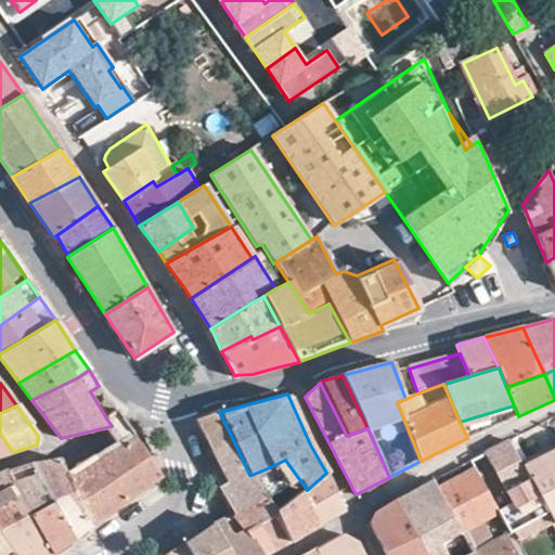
[(518,416),(514,405),(460,422),(467,438),(467,437),(518,416)]
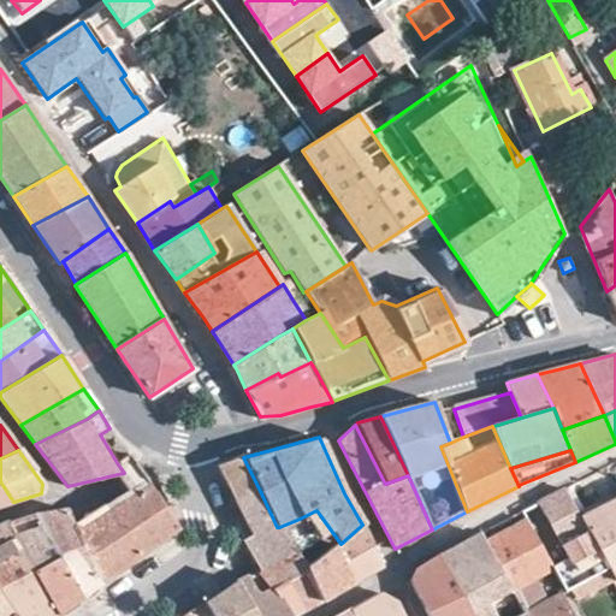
[(260,491),(243,457),(241,454),(217,466),(234,499),(260,491)]
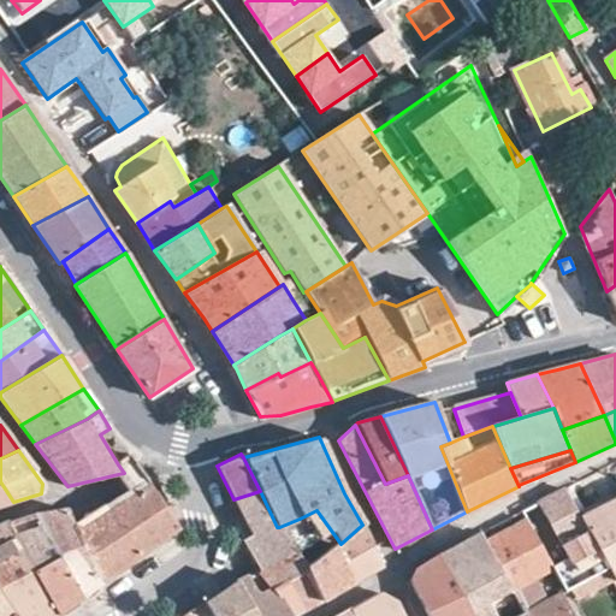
[(131,455),(118,465),(124,473),(118,474),(130,491),(148,480),(149,479),(131,455)]
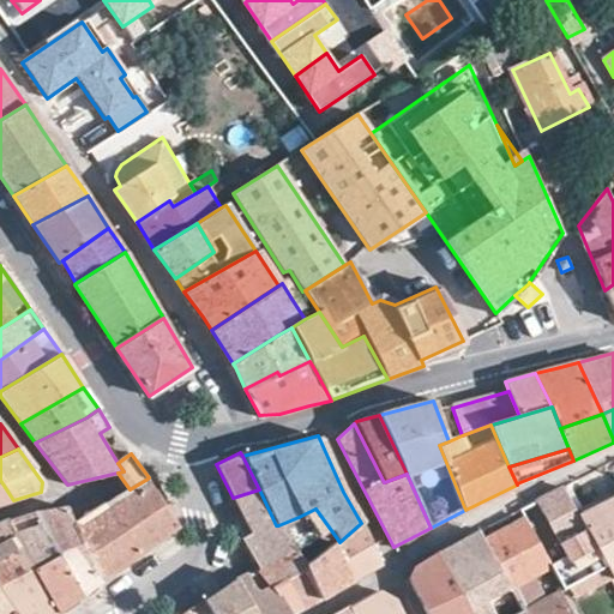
[(109,503),(145,552),(180,527),(148,479),(130,489),(109,503)]
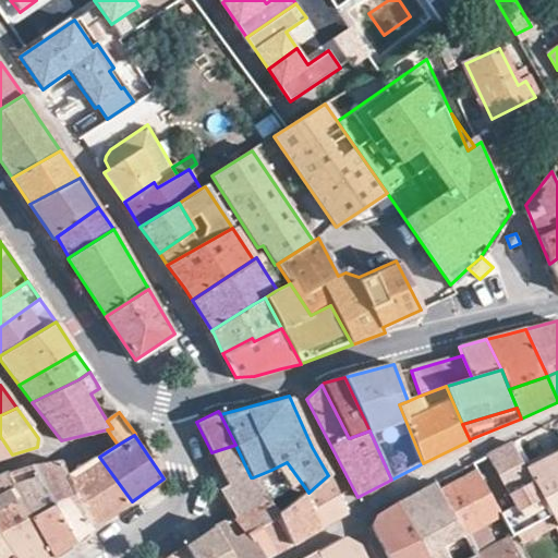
[(0,458),(1,459),(12,455),(0,436),(0,458)]
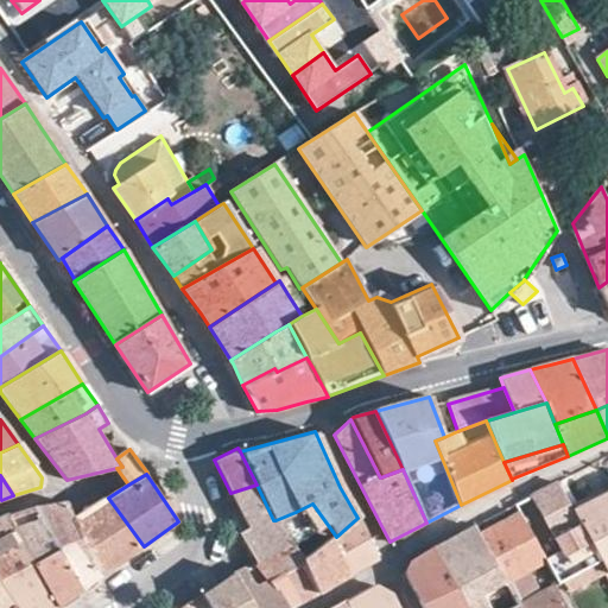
[(273,520),(257,485),(230,493),(239,510),(238,510),(247,527),(240,532),(238,533),(255,564),(290,545),(283,533),(276,520),(273,520)]
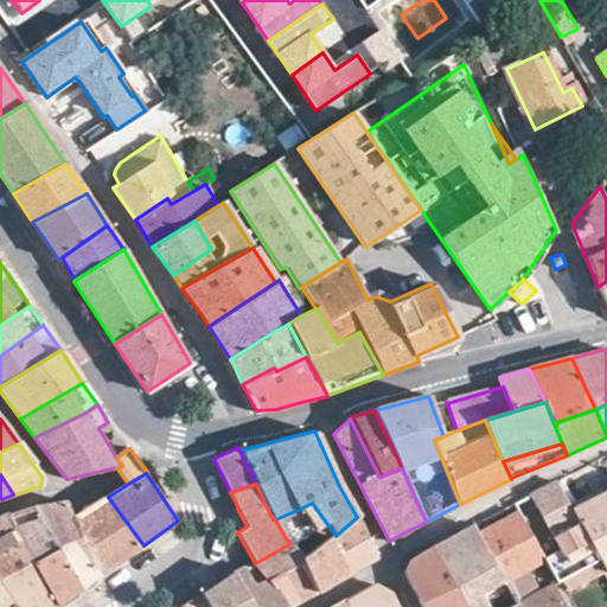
[(572,510),(557,484),(532,497),(573,574),(599,560),(572,510)]
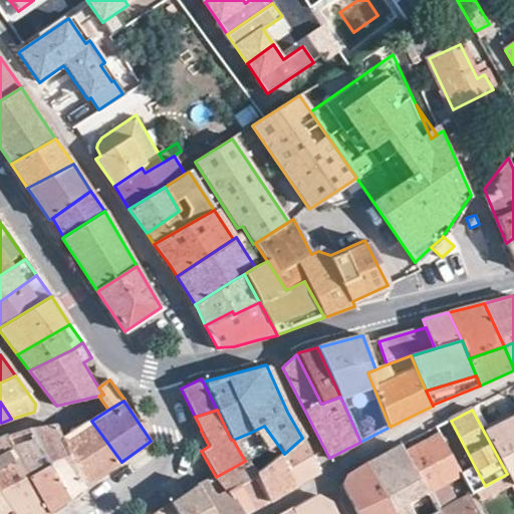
[(513,485),(513,416),(484,432),(507,474),(513,486),(513,485)]
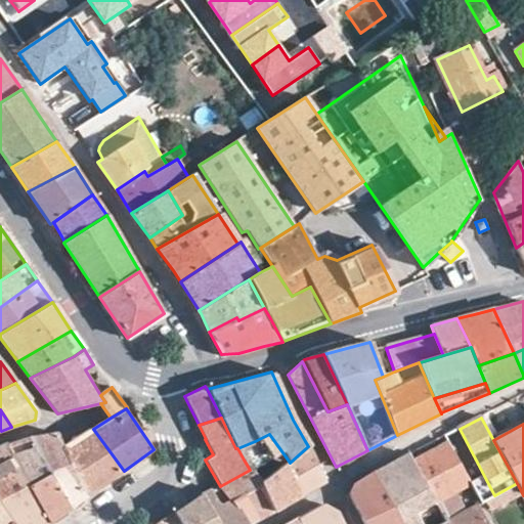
[(66,446),(89,496),(124,471),(93,429),(66,446)]
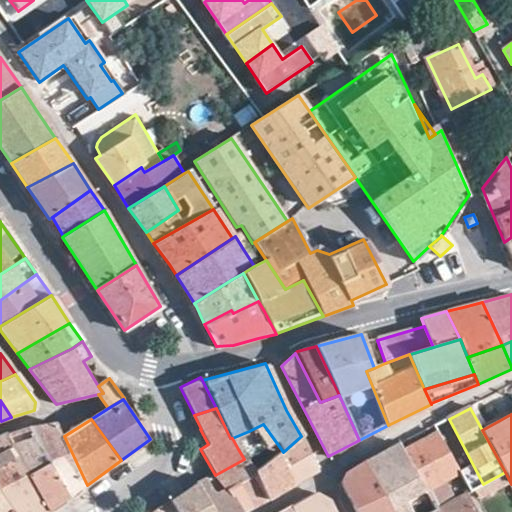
[(29,475),(51,511),(87,485),(64,436),(62,437),(57,423),(33,430),(50,462),(29,475)]
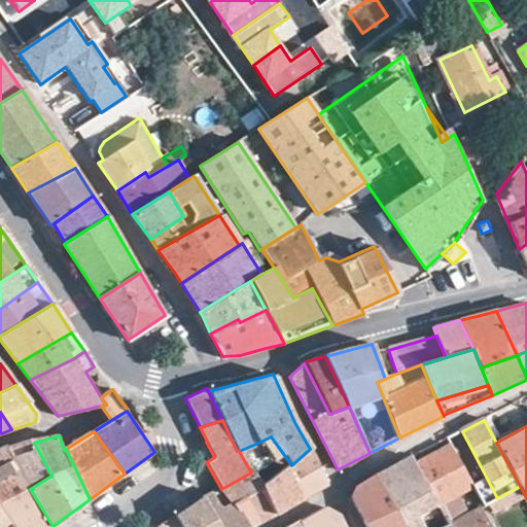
[(256,444),(239,451),(245,462),(251,472),(257,484),(259,487),(284,466),(289,462),(271,436),(256,444)]
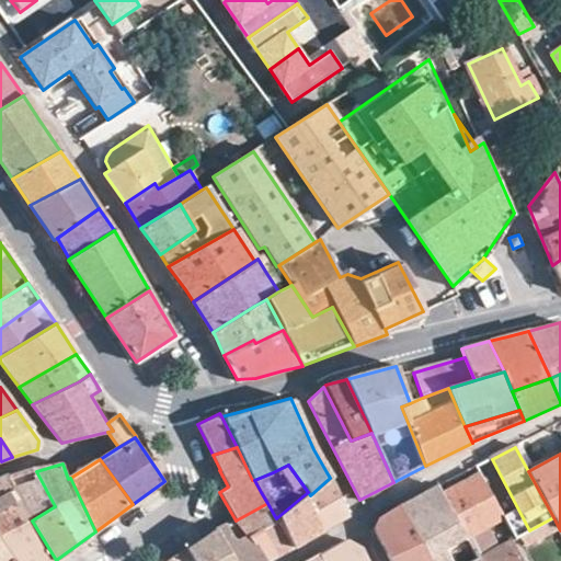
[(21,501),(32,521),(55,506),(36,471),(10,479),(12,487),(21,501)]
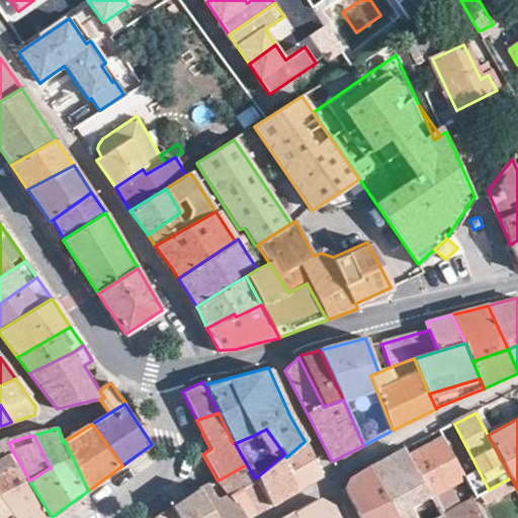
[(464,476),(443,437),(408,456),(430,496),(464,476)]
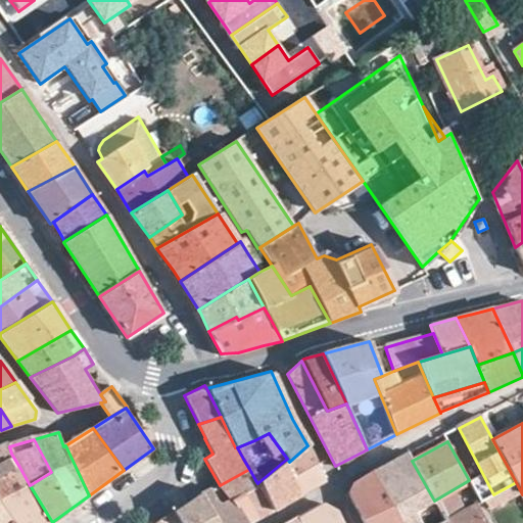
[(325,480),(307,445),(289,462),(287,459),(282,463),(298,494),(325,480)]
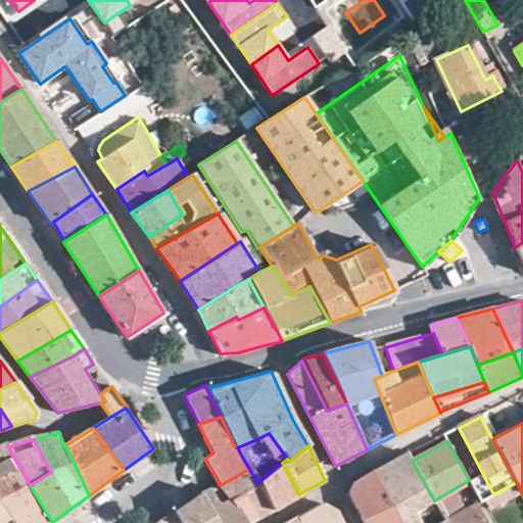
[(0,477),(19,467),(11,454),(9,446),(7,446),(0,448),(0,477)]
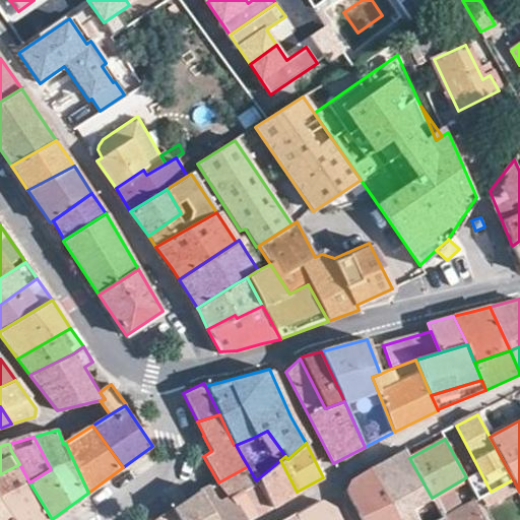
[(409,458),(406,452),(373,470),(400,519),(418,519),(412,508),(432,498),(409,458)]
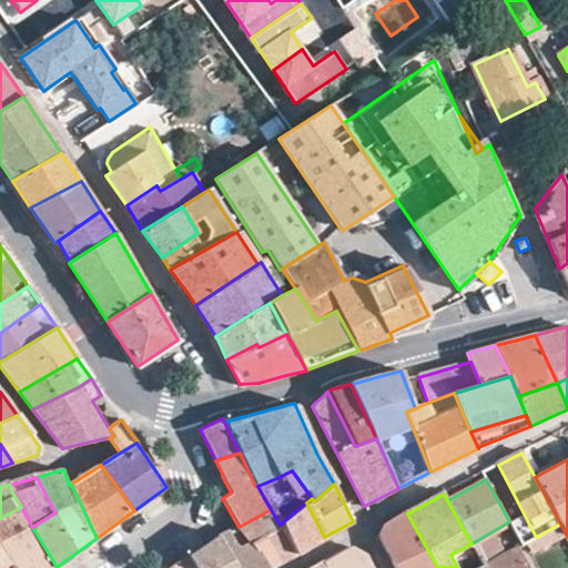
[(294,554),(324,537),(306,503),(280,525),(284,531),(294,554)]
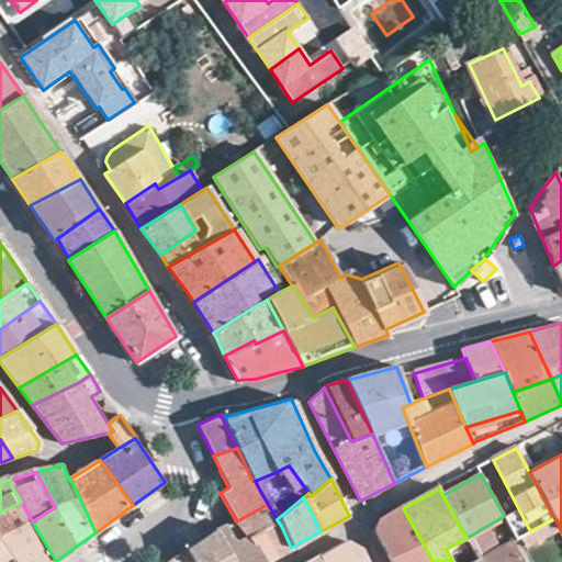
[(55,561),(56,561),(32,521),(21,502),(0,513),(0,535),(17,561),(55,561)]
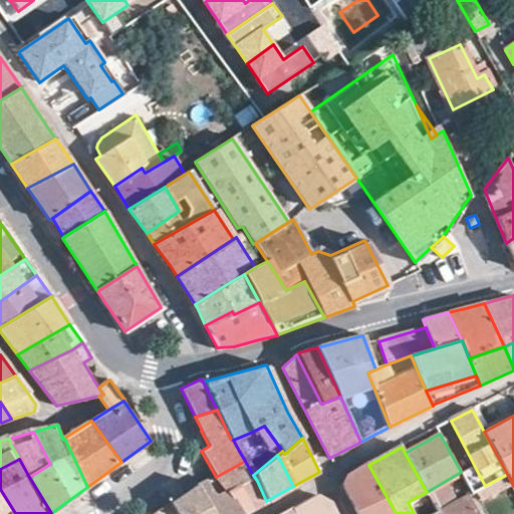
[(251,472),(245,461),(216,477),(230,493),(242,513),(266,501),(257,481),(253,475),(251,472)]
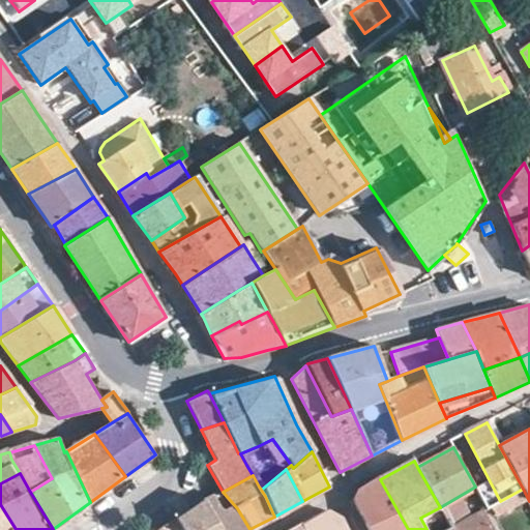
[(408,529),(380,479),(356,492),(354,500),(369,529),(408,529)]
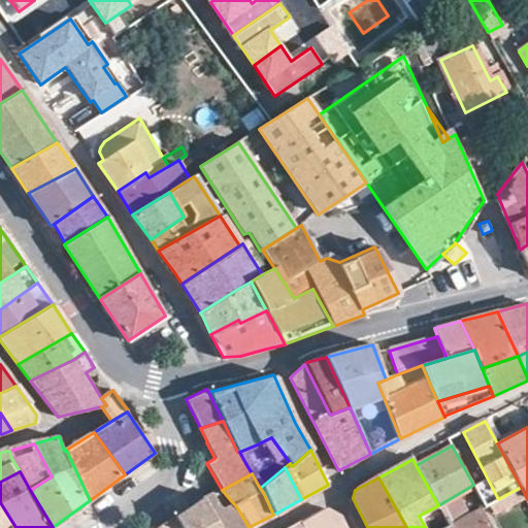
[(521,487),(498,499),(504,510),(527,499),(521,487)]
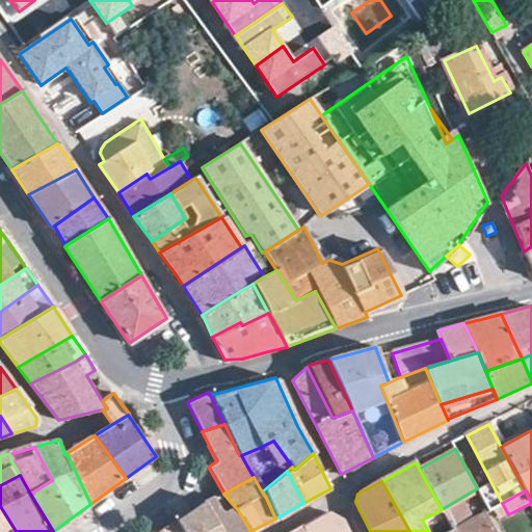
[(250,531),(238,510),(223,494),(204,503),(175,522),(180,531),(250,531)]
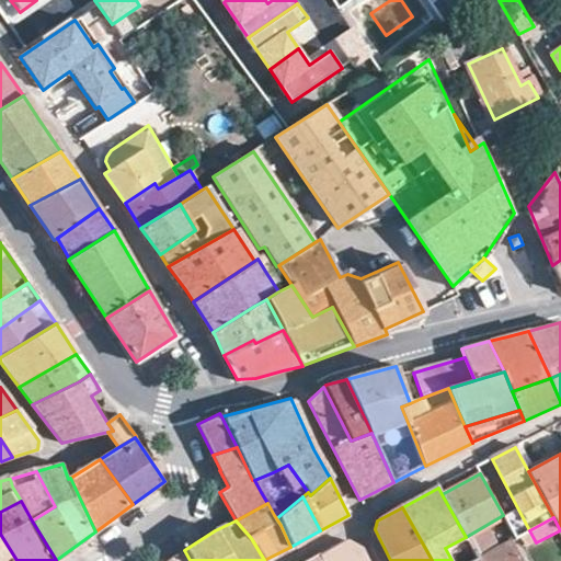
[(0,560),(16,560),(0,534),(0,560)]
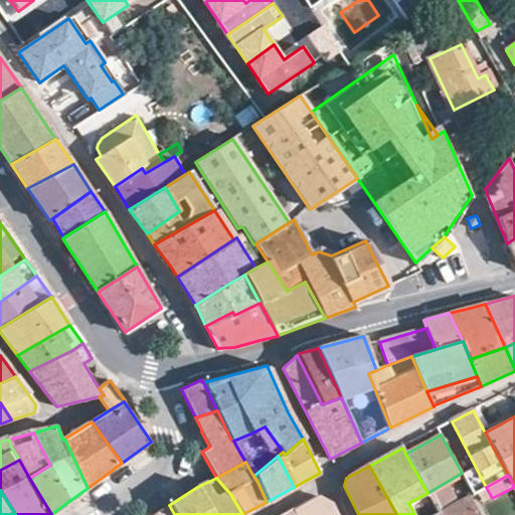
[(432,497),(436,509),(457,502),(452,490),(432,497)]
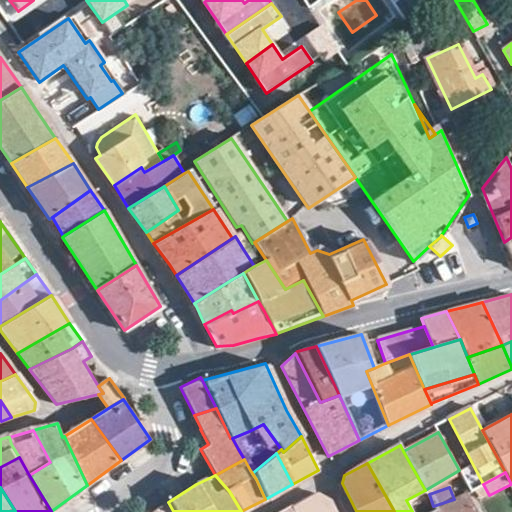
[(477,511),(467,492),(436,509),(437,511),(477,511)]
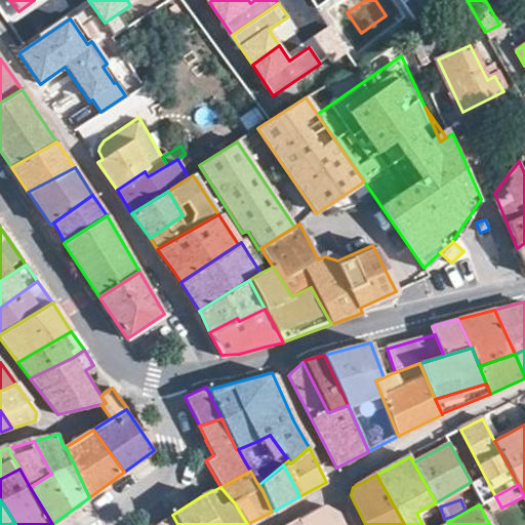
[(323,507),(298,520),(301,524),(342,524),(337,514),(323,507)]
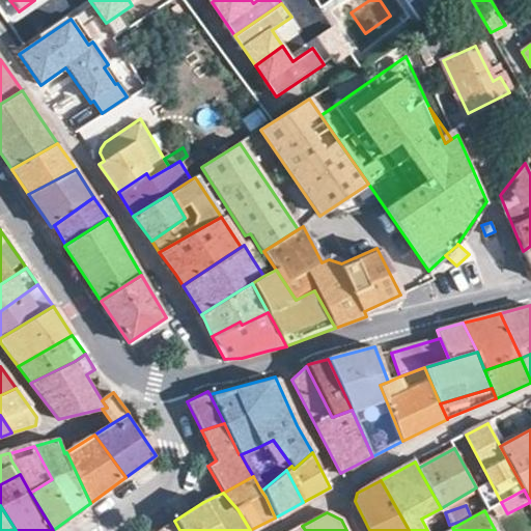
[(179,530),(174,521),(158,530),(179,530)]
